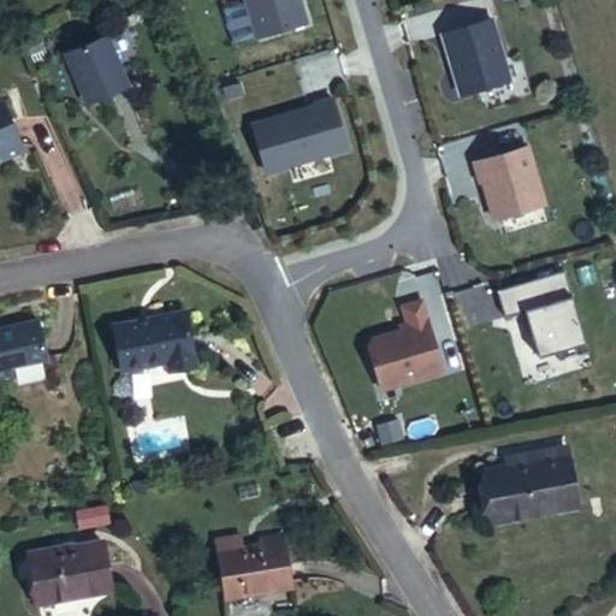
[(306,23),(300,0),(246,0),(258,36),(306,23)]
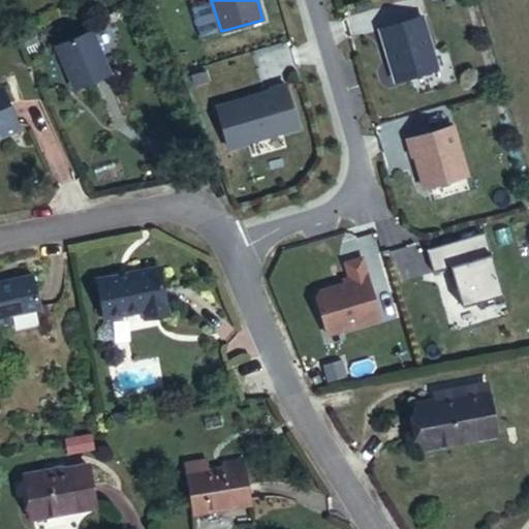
[(438,68),(423,17),(380,29),(386,51),(389,50),(392,60),(390,61),(396,82),(438,68)]
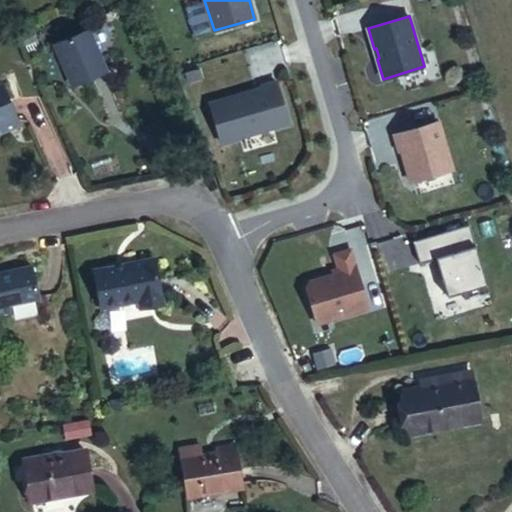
[(90,31),(55,47),(72,85),(107,71),(90,31)]
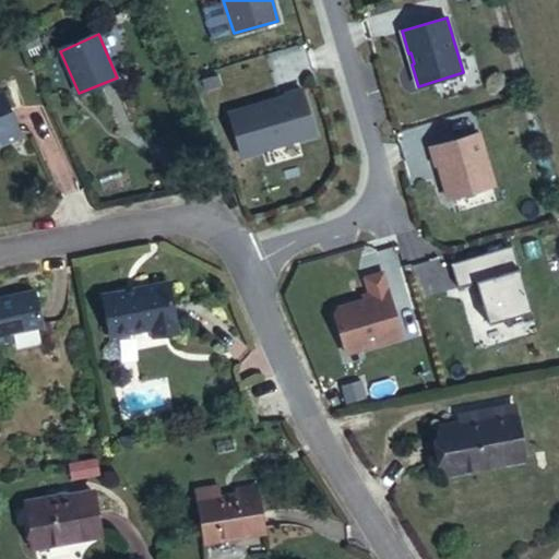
[(314,135),(301,90),(229,111),(242,156),(314,135)]
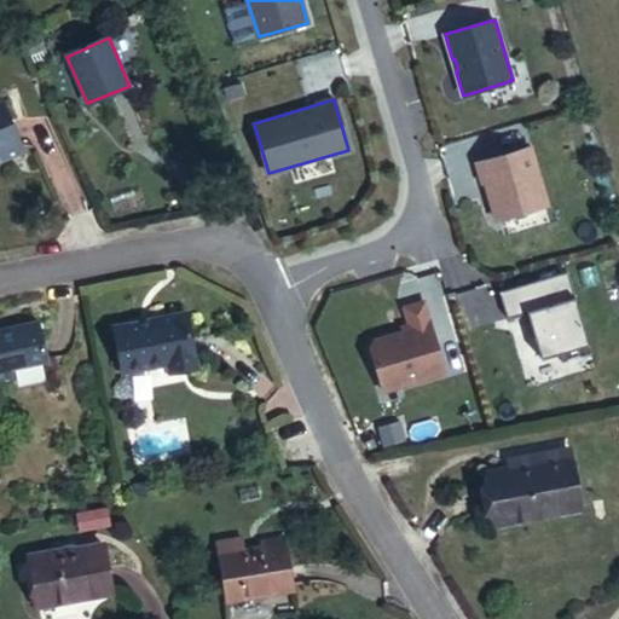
[(0,109),(0,166),(22,156),(0,109)]
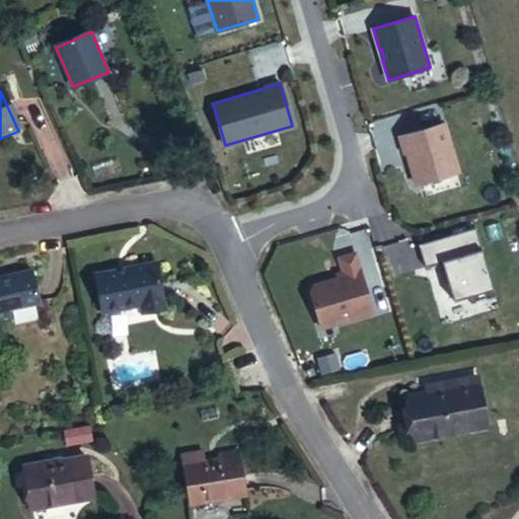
[(458,171),(444,124),(399,137),(404,153),(406,153),(417,184),(458,171)]
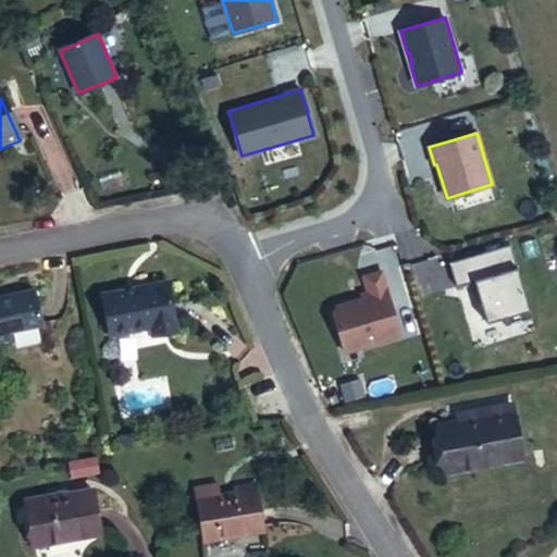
[(532,319),(510,245),(449,262),(457,287),(474,282),(487,323),(504,319),(506,326),(532,319)]
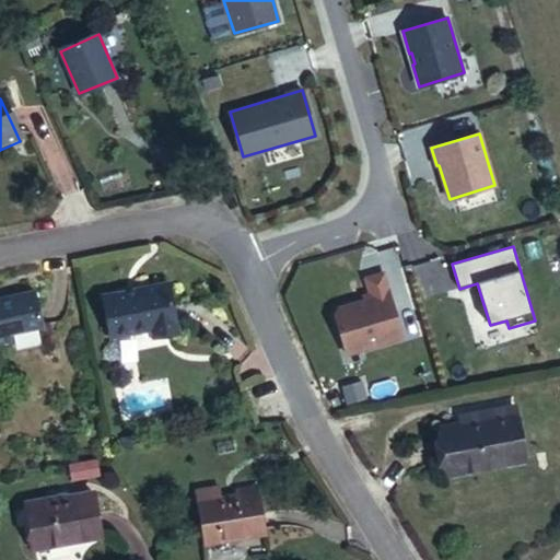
[(403,338),(388,289),(371,294),(372,299),(339,308),(336,315),(347,354),(403,338)]
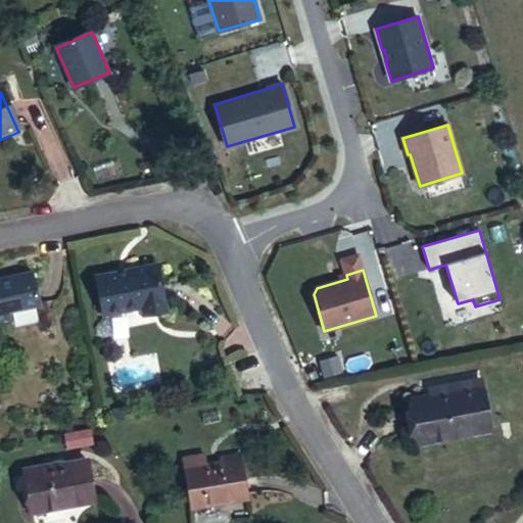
[(154,281),(93,296),(100,333),(141,324),(144,334),(165,329),(154,281)]
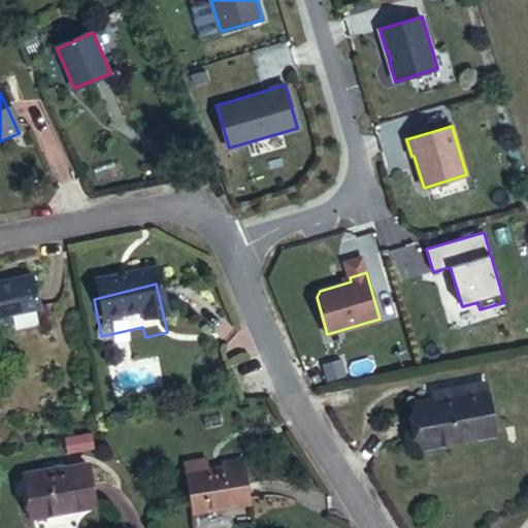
[(23,298),(0,303),(0,339),(31,333),(23,298)]
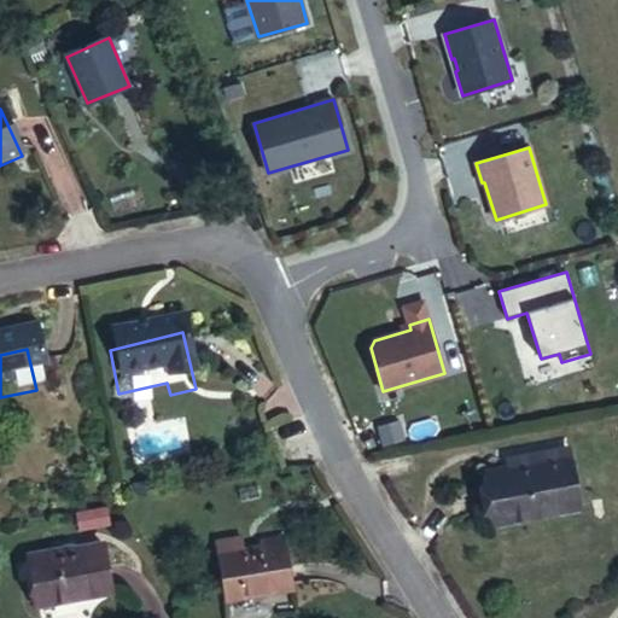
[(377,445),(373,438),(365,442),(368,449),(377,445)]
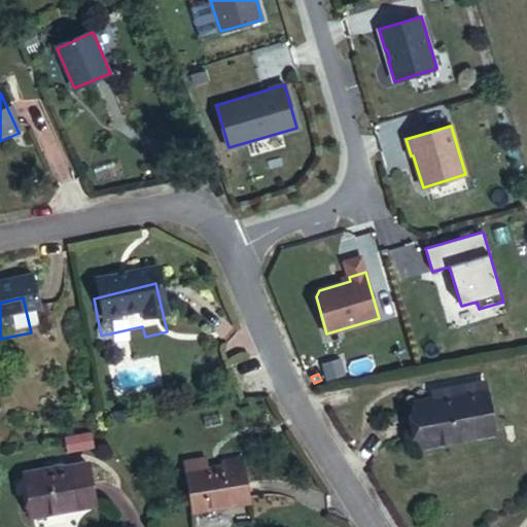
[(434,391),(436,398),(486,389),(485,382),(434,391)]
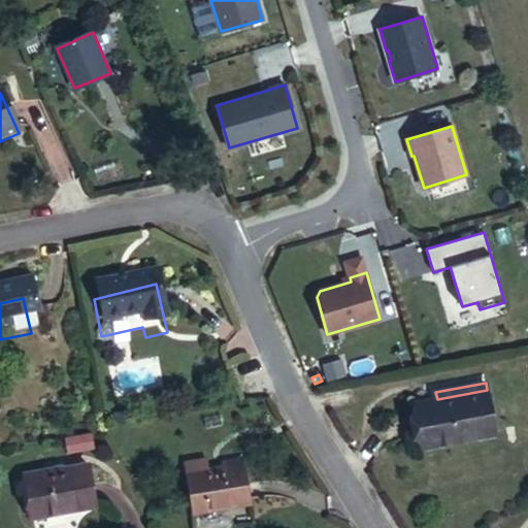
[(487,390),(437,399),(416,403),(423,447),(495,433),(487,390)]
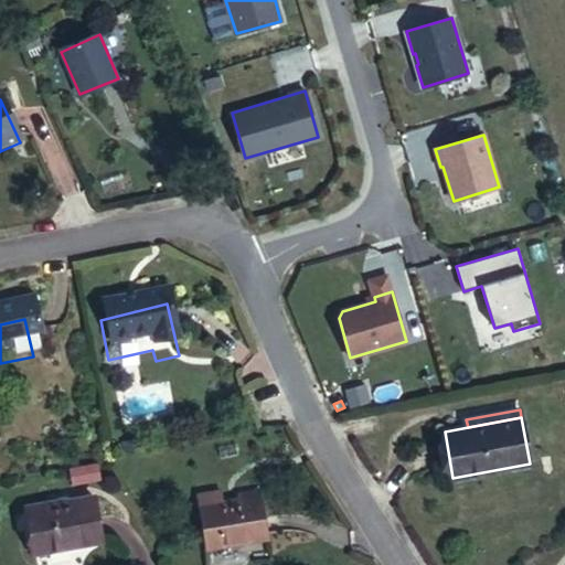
[(70,484),(99,481),(98,462),(67,467),(70,484)]
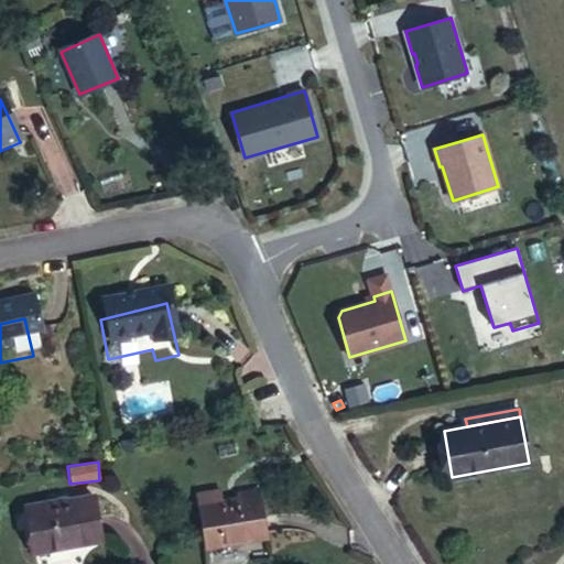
[(99,488),(71,494),(74,510),(102,503),(99,488)]
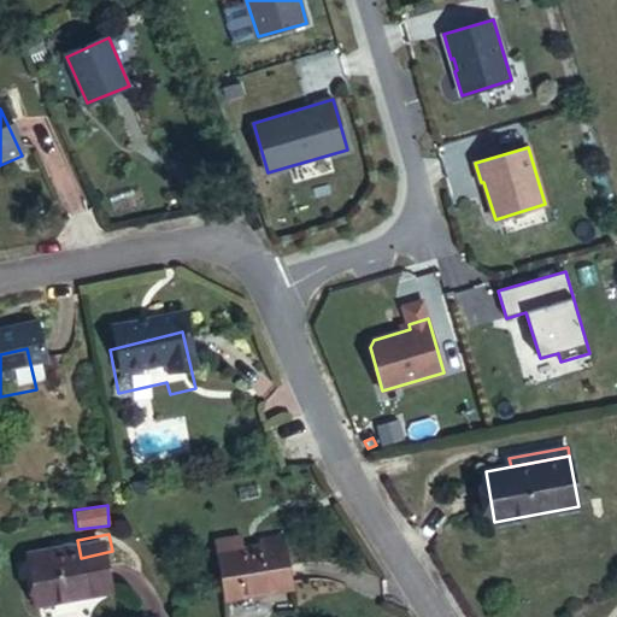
[(260,562),(218,569),(227,616),(294,616),(300,616),(293,570),(264,575),(260,562)]
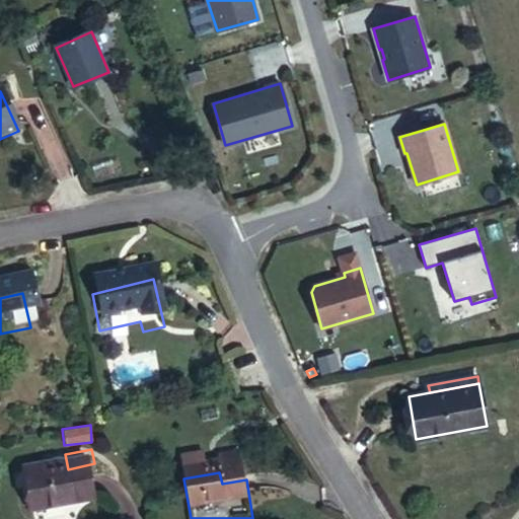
[(60,480),(26,488),(33,518),(97,518),(91,484),(63,491),(60,480)]
